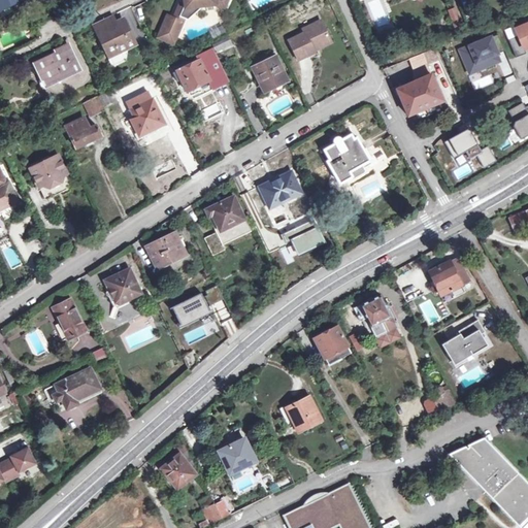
[(0,0),(0,9),(9,5),(13,13),(21,9),(17,1),(20,0),(0,0)]
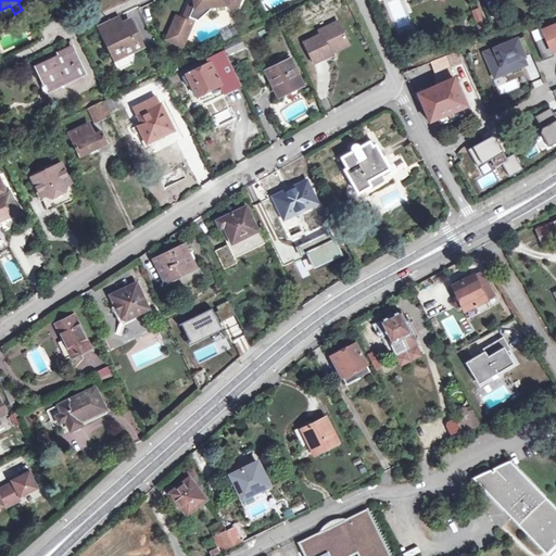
[(193,0),(194,5),(189,17),(198,22),(213,8),(225,5),(235,10),(239,0),(193,0)]
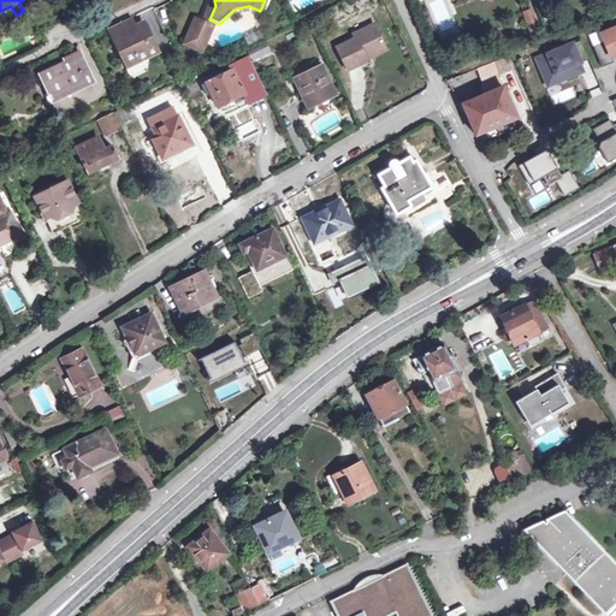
[(209,19),(215,6),(209,6),(202,22),(207,24),(214,28),(219,24),(209,19)]
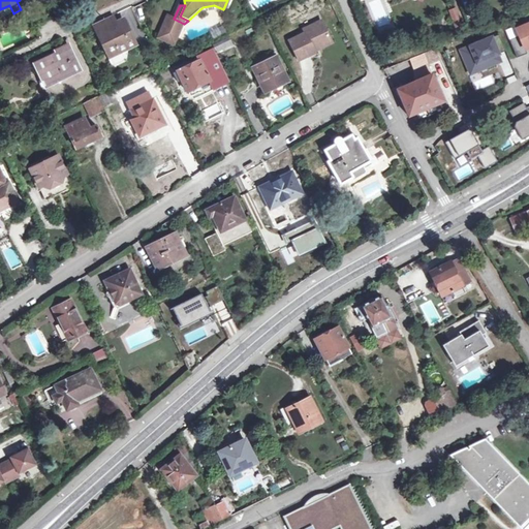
[(457,8),(449,10),(454,28),(460,27),(457,8)]
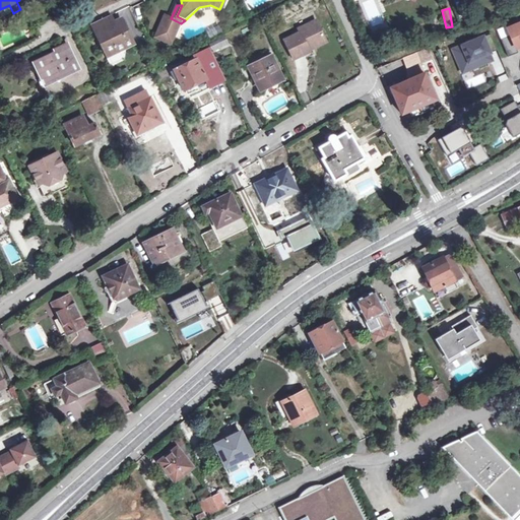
[(273,20),(268,12),(261,16),(265,24),(273,20)]
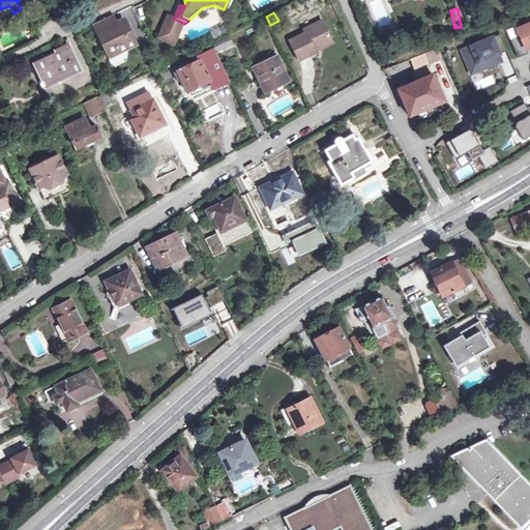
[(95,24),(99,33),(116,25),(112,16),(95,24)]
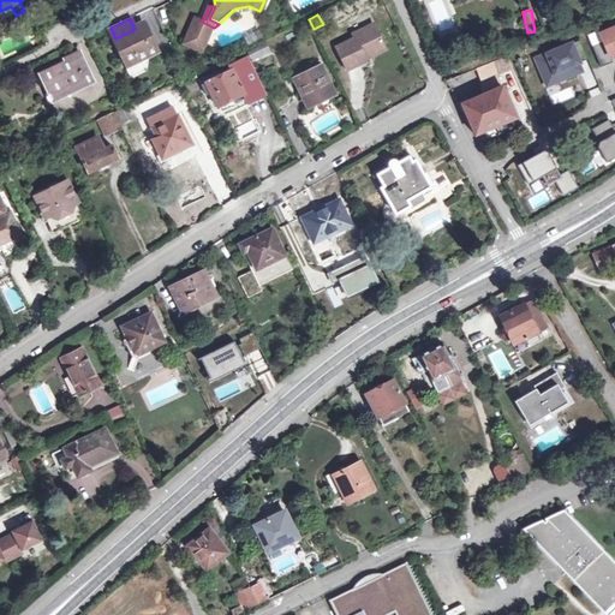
[(202,52),(214,28),(207,24),(202,22),(196,19),(184,43),(202,52)]
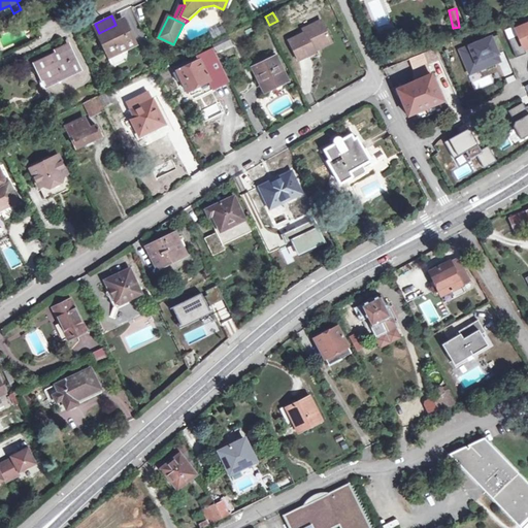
[(300,61),(316,53),(314,50),(331,40),(322,21),(303,30),(304,34),(291,41),(300,61)]
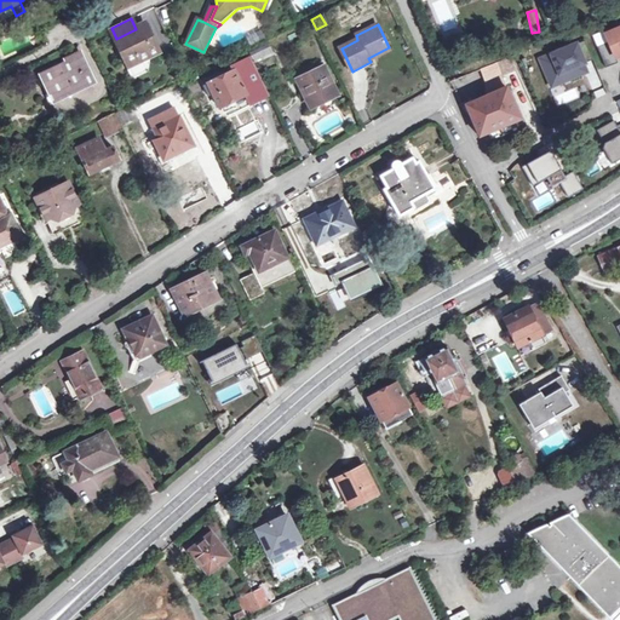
[(615,59),(619,56),(619,27),(606,34),(610,42),(597,50),(606,69),(618,63),(615,59)]
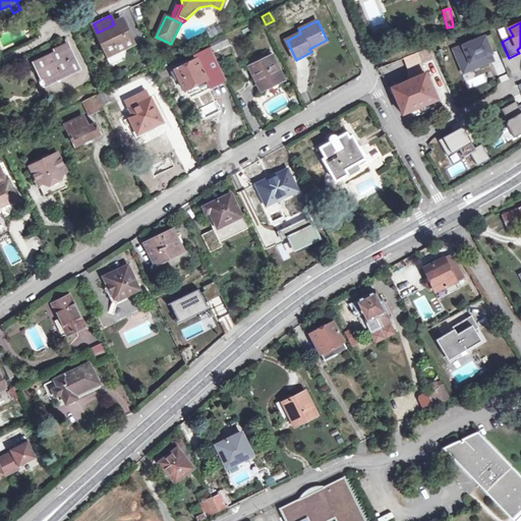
[(133,45),(124,25),(120,27),(119,23),(114,24),(98,33),(104,46),(107,52),(116,48),(118,52),(122,51),(133,45)]
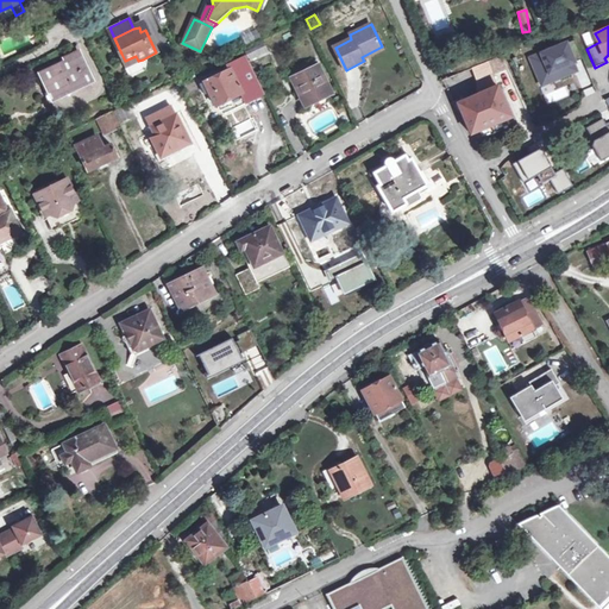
[(575,42),(541,54),(531,58),(538,77),(548,73),(552,80),(571,73),(567,64),(575,62),(582,58),(575,42)]
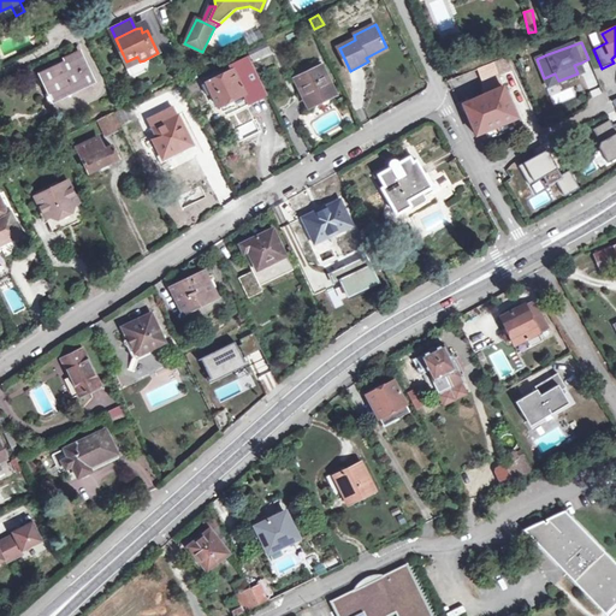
[(254,61),(271,53),(265,43),(249,51),(254,61)]
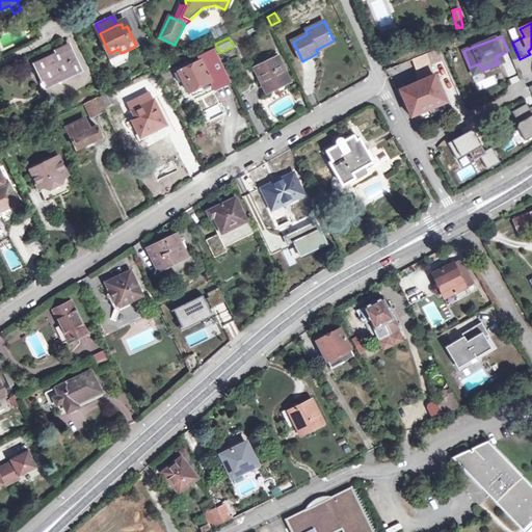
[(316,50),(318,53),(335,45),(334,41),(316,50)]
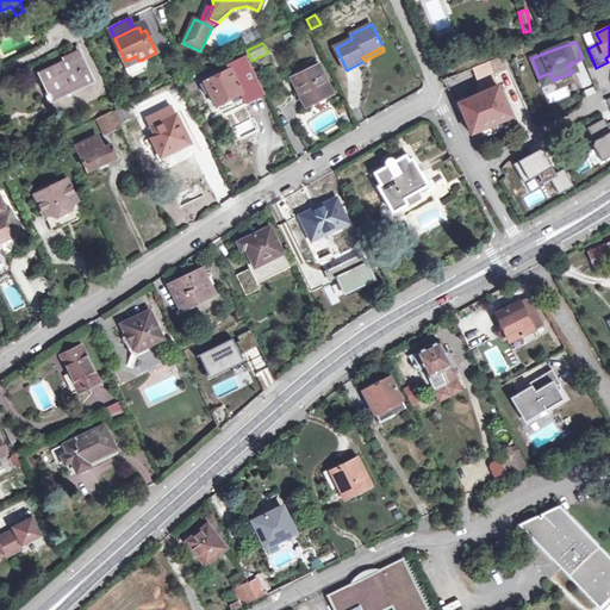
[(531,58),(542,54),(542,53),(528,57),(541,88),(579,72),(576,62),(568,64),(572,73),(553,80),(549,73),(539,78),(531,58)]
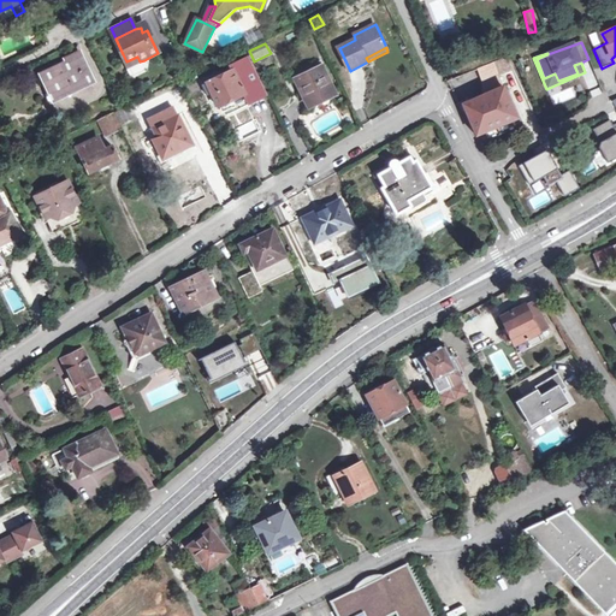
[(39,73),(49,95),(71,86),(73,90),(94,81),(81,54),(39,73)]
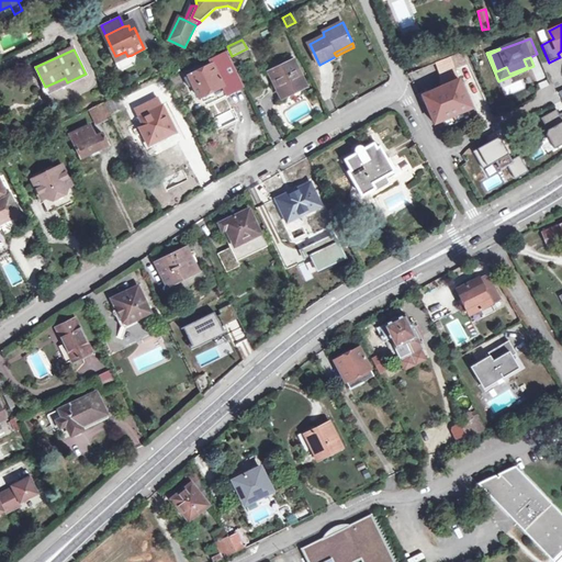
[(115,56),(112,49),(109,51),(116,67),(121,69),(131,65),(132,55),(127,56),(117,60),(115,56)]
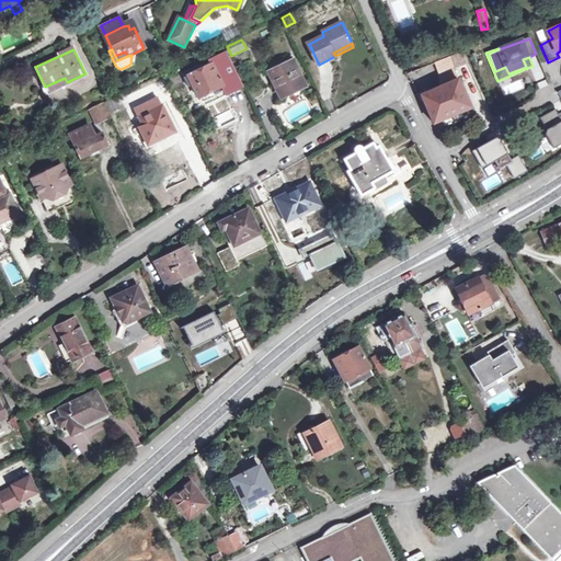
[(117,60),(127,56),(125,52),(115,56),(117,60)]
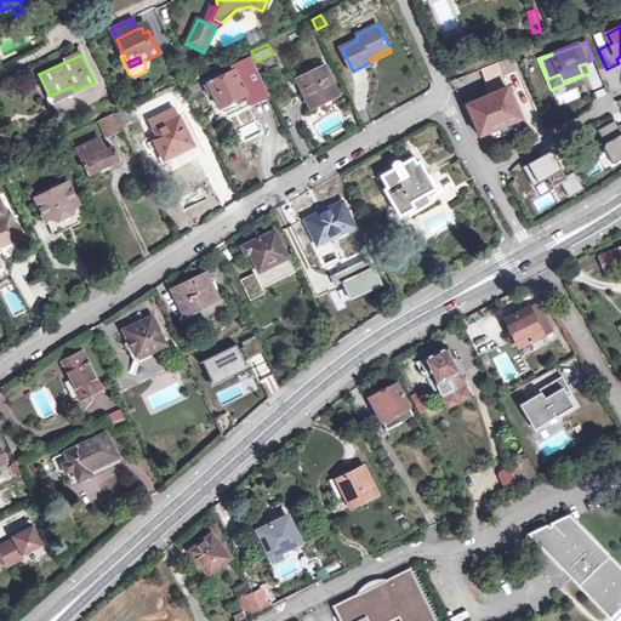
[(221,108),(231,103),(232,107),(233,107),(235,110),(239,108),(240,109),(269,96),(250,57),(232,66),(234,70),(208,84),(220,108),(221,108)]
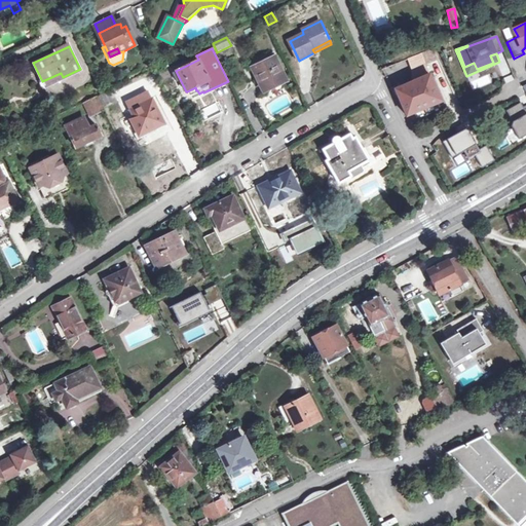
[(415,69),(437,60),(433,48),(410,58),(415,69)]
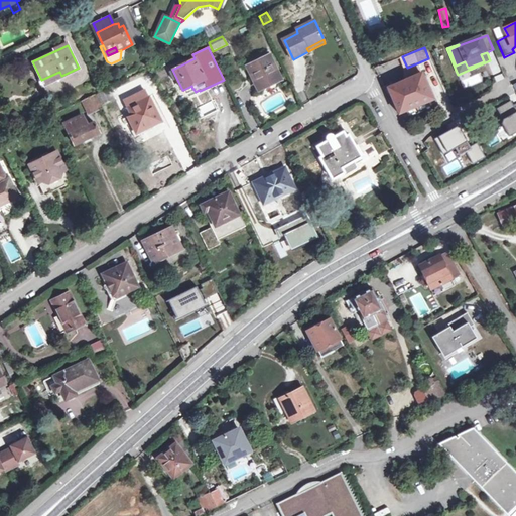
[(258,89),(280,79),(270,55),(247,67),(258,89)]
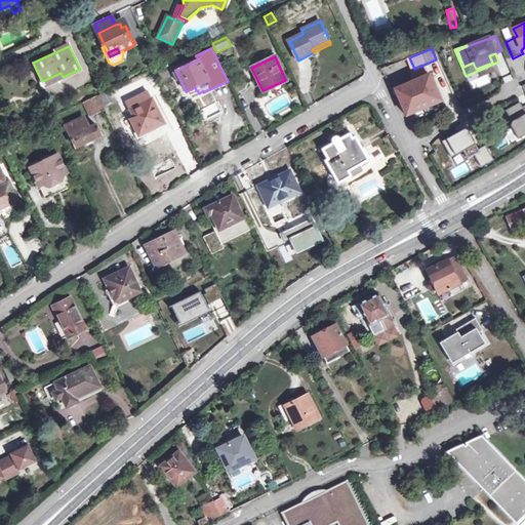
[(61,73),(42,81),(45,86),(63,77),(61,73)]
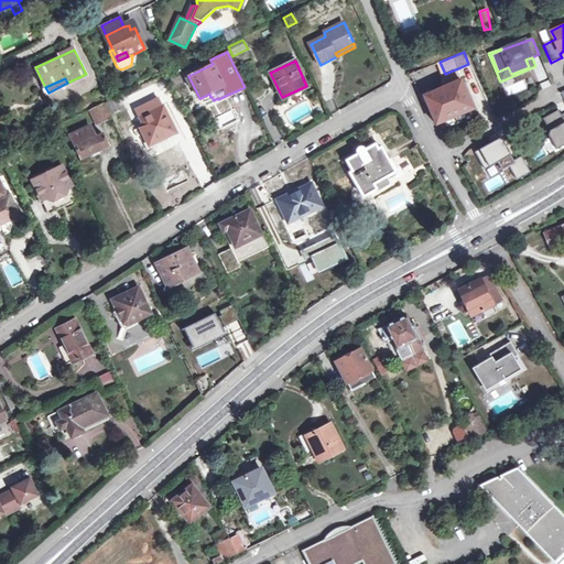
[(474,108),(462,79),(424,96),(435,125),(474,108)]
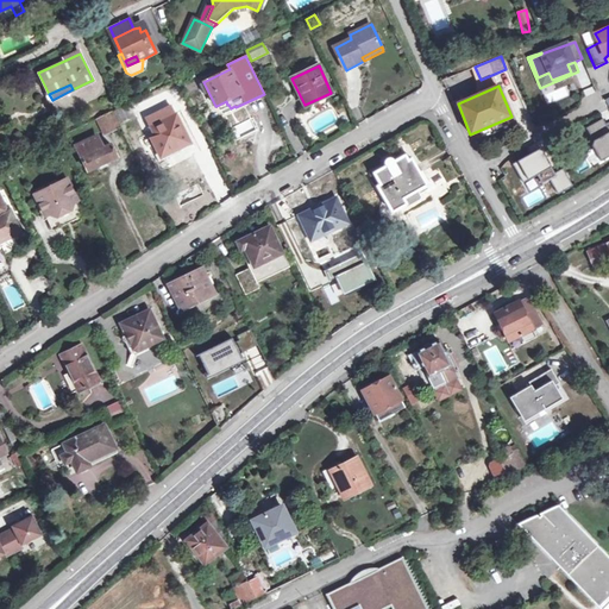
[(227,105),(226,101),(217,106),(220,113),(231,108),(228,105),(227,105)]
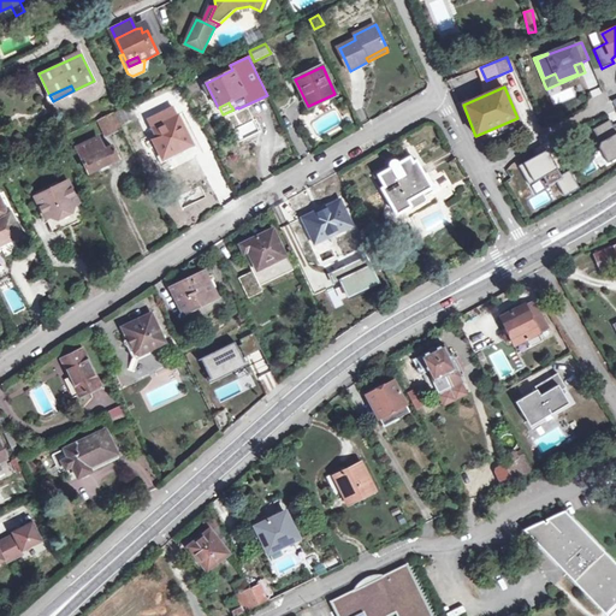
[(122,126),(137,119),(131,107),(116,114),(122,126)]
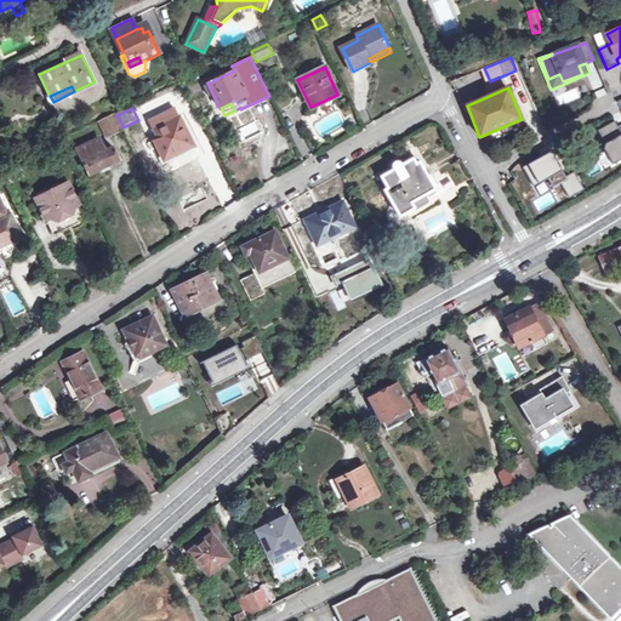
[(180,117),(178,118),(174,109),(149,123),(157,138),(147,143),(151,151),(153,149),(161,166),(174,160),(172,157),(194,147),(180,117)]
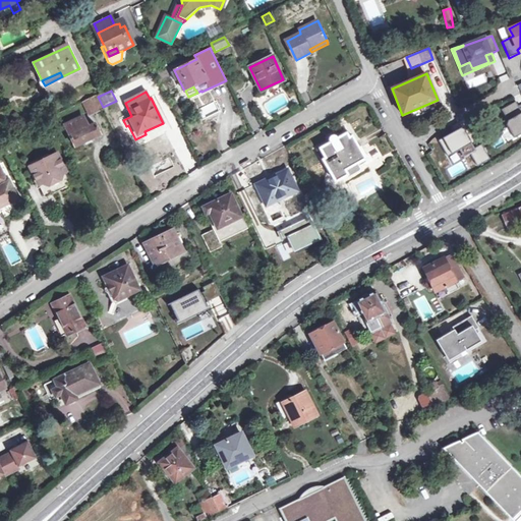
[(90,116),(101,111),(95,98),(83,104),(90,116)]
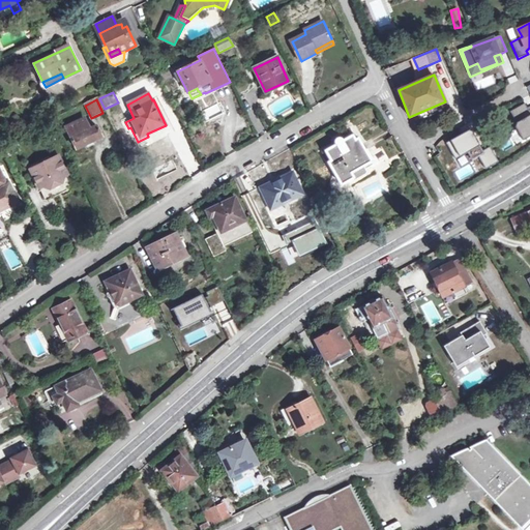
[(509,112),(517,122),(514,127),(523,141),(529,136),(529,110),(529,112),(525,105),(509,112)]
